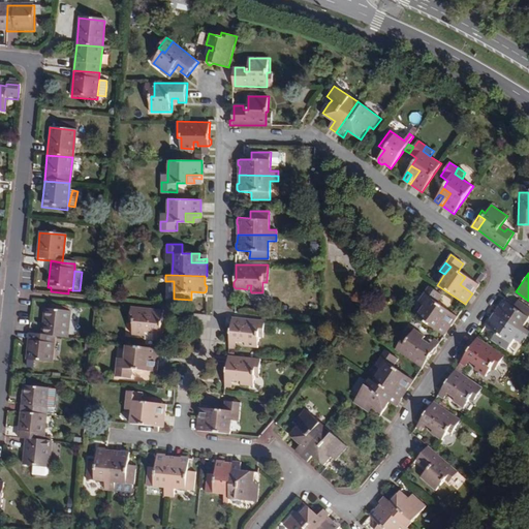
[(472,293),(475,290),(468,286),(471,281),(465,277),(460,284),(472,293)]
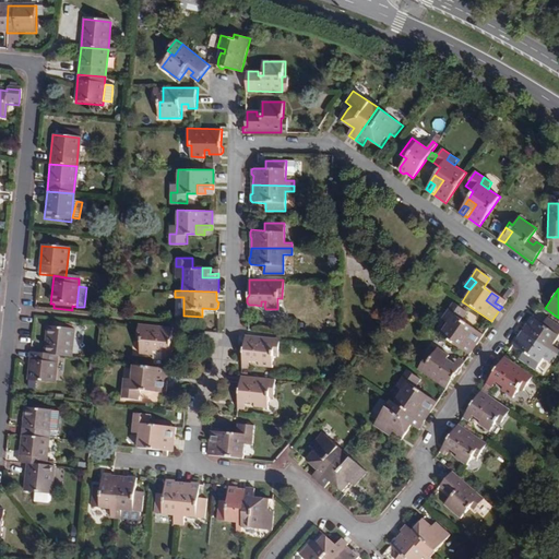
[(506,301),(498,297),(495,302),(502,307),(506,301)]
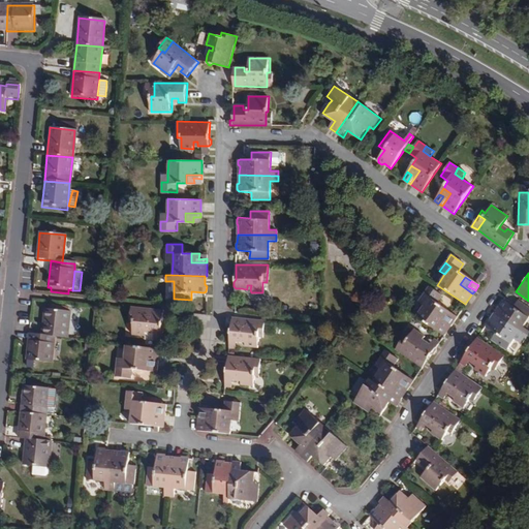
[(438,315),(443,308),(436,303),(441,296),(428,286),(423,293),(428,298),(423,306),(415,316),(443,336),(452,324),(438,315)]
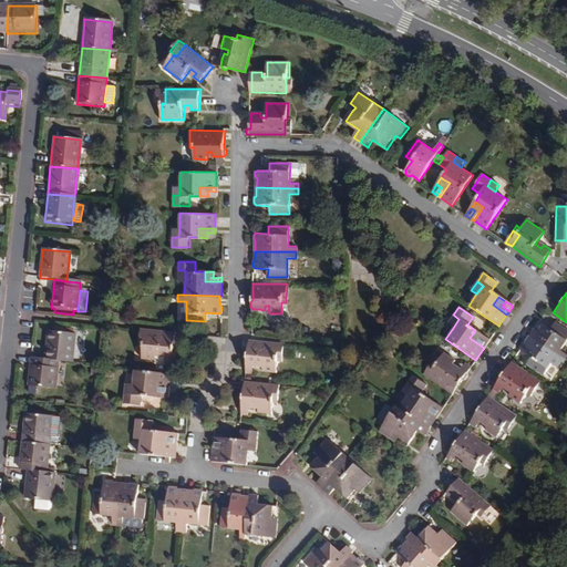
[(447,323),(453,328),(459,319),(453,315),(447,323)]
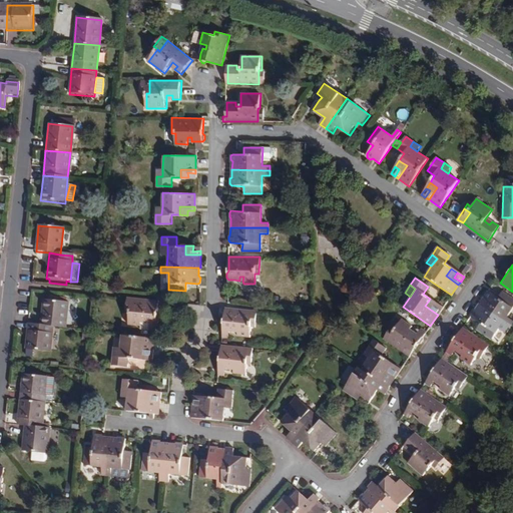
[(479,304),(510,325),(512,321),(506,317),(512,307),(512,298),(502,291),(497,298),(488,291),(485,291),(483,295),(483,297),(479,304)]
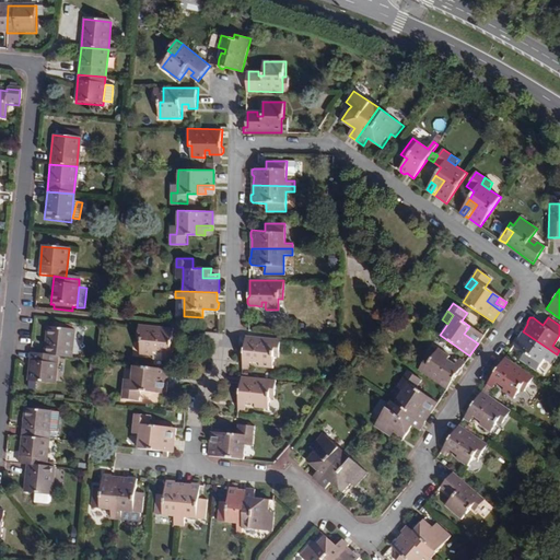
[(163,352),(171,353),(173,351),(174,347),(172,345),(174,328),(140,325),(138,341),(142,342),(141,353),(153,354),(153,351),(153,348),(159,348),(158,352),(163,352)]
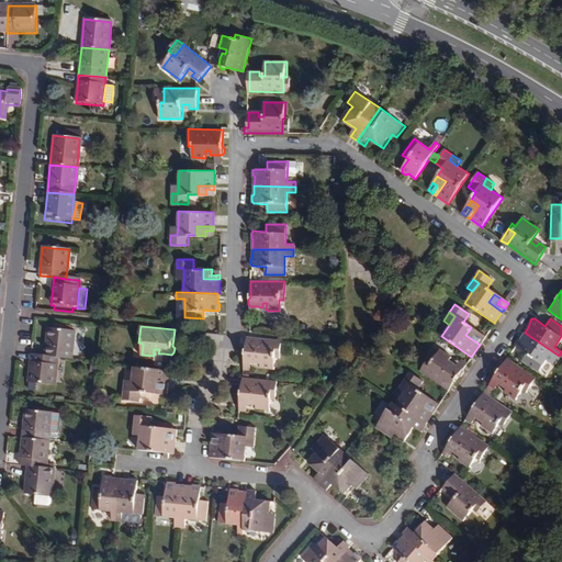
[(480,345),(482,341),(475,337),(478,333),(471,327),(465,335),(480,345)]
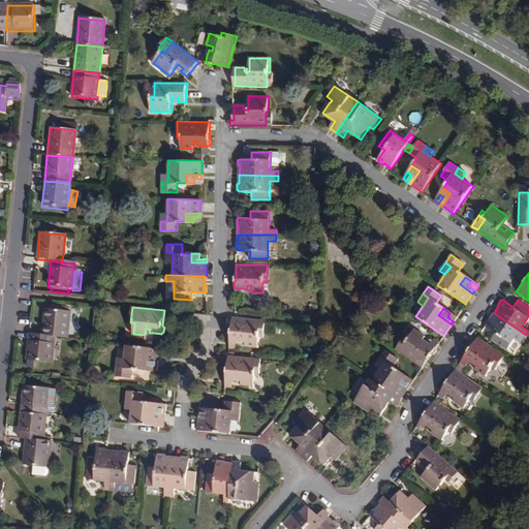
[(47,310),(44,336),(56,337),(69,339),(71,313),(47,310)]
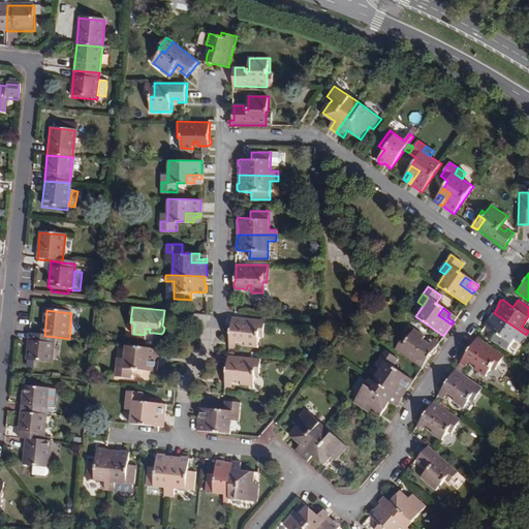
[(457,317),(449,313),(447,317),(454,321),(457,317)]
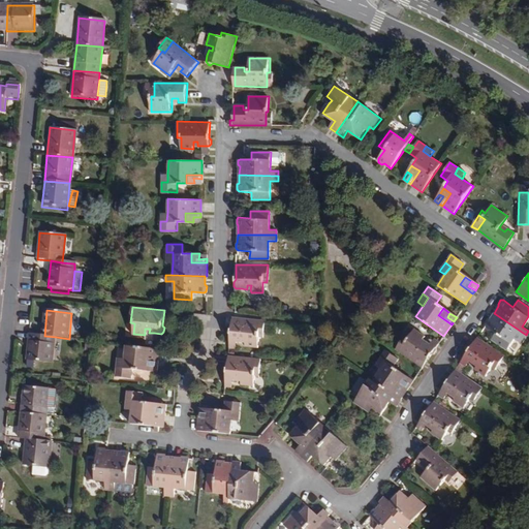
[(526,335),(494,313),(489,319),(486,320),(485,323),(485,327),(494,333),(490,340),(505,350),(517,335),(523,339),(526,335)]
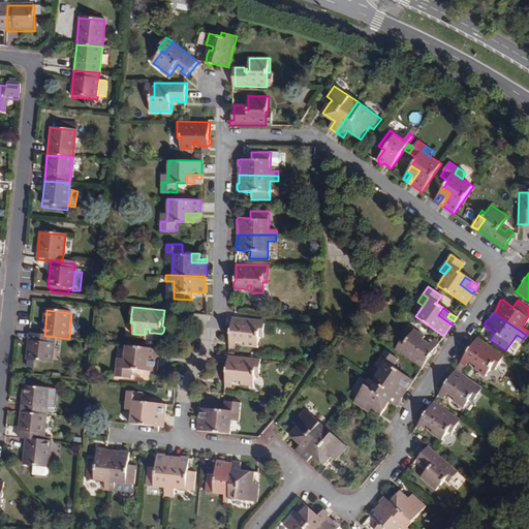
[(242,339),(246,339),(246,343),(246,346),(258,347),(258,336),(262,337),(265,320),(232,317),(230,333),(229,334),(228,340),(229,341),(237,342),(242,342),(242,339)]
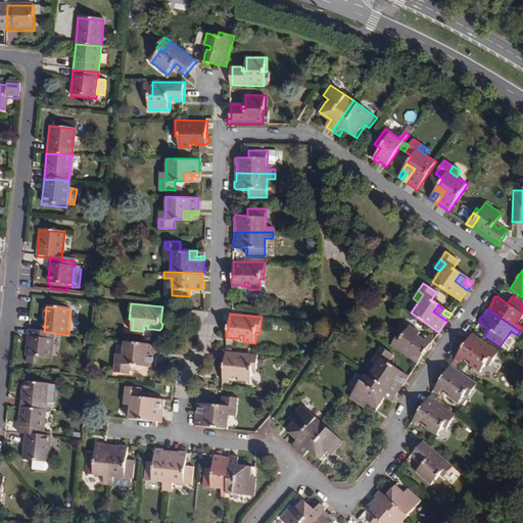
[(431,345),(431,343),(425,339),(422,336),(420,339),(416,337),(418,334),(420,332),(409,325),(403,333),(400,331),(391,345),(417,364),(426,350),(429,349),(431,345)]
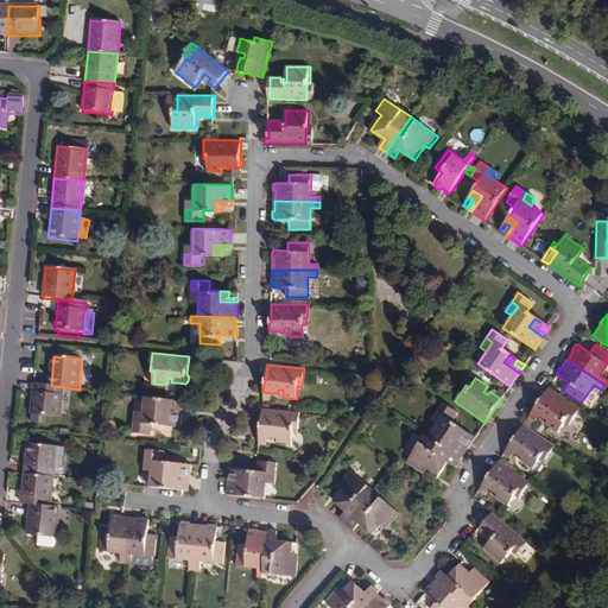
[(64,387),(51,386),(35,385),(32,417),(62,419),(64,387)]
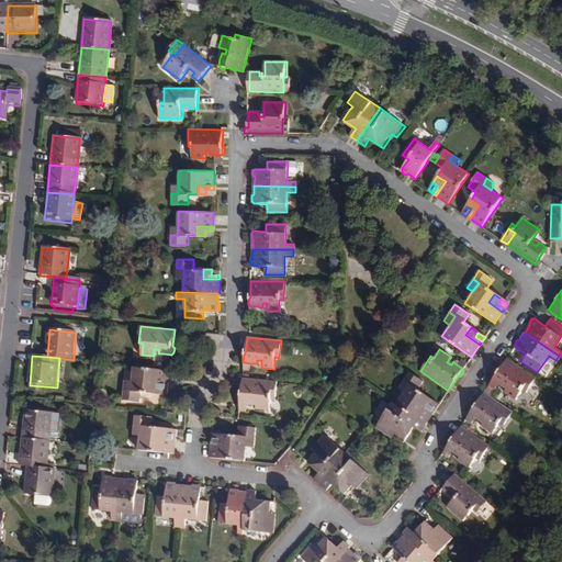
[(507,386),(505,390),(504,392),(515,400),(521,390),(525,392),(535,378),(507,358),(497,372),(494,372),(492,378),(492,380),(498,384),(503,388),(504,384),(507,386)]
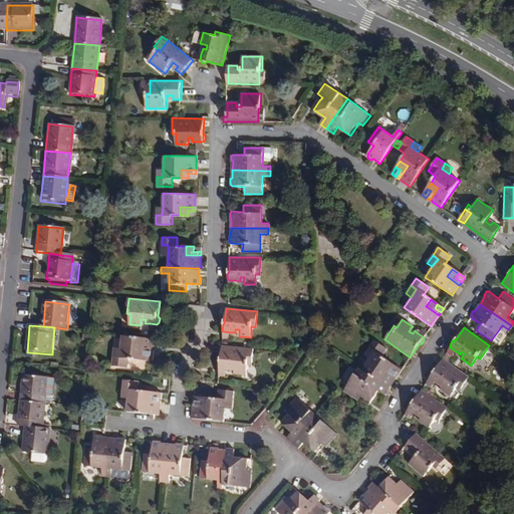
[(422,328),(418,333),(424,337),(427,332),(422,328)]
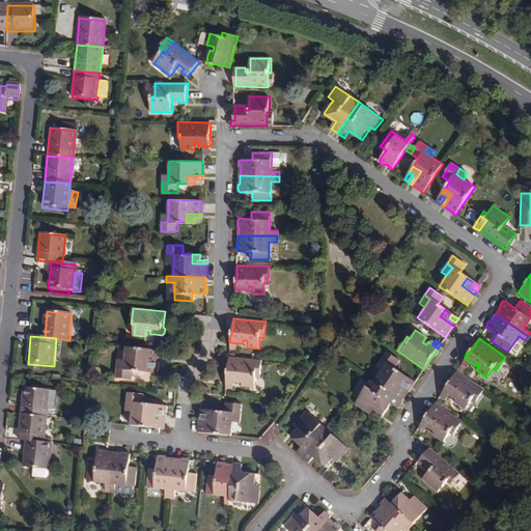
[(143,361),(159,363),(161,348),(127,345),(126,358),(124,367),(117,366),(116,376),(133,378),(134,368),(142,369),(143,361)]
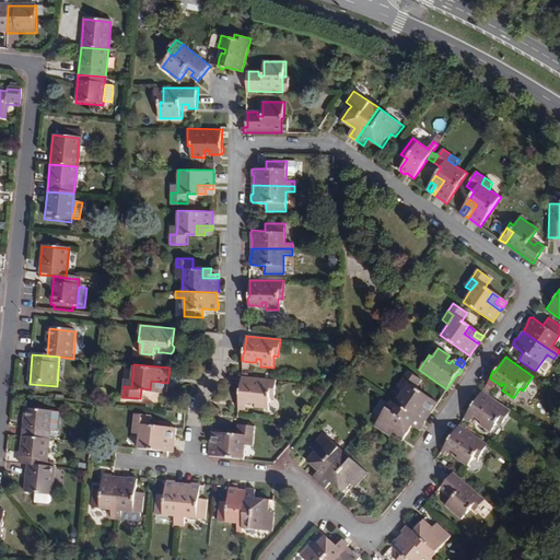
[(394,403),(423,423),(431,411),(417,401),(422,394),(415,388),(420,381),(406,371),(400,380),(407,383),(401,392),(394,403)]
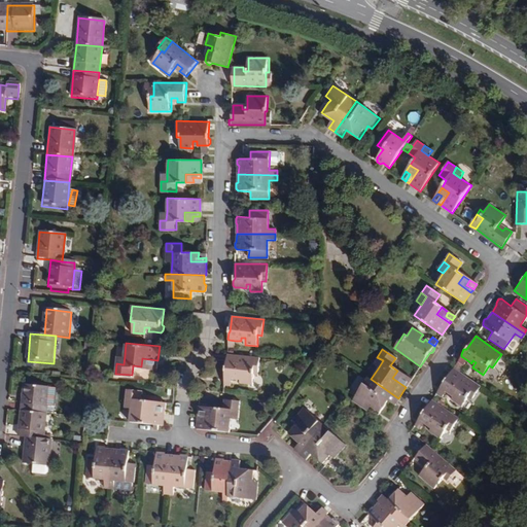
[(223,375),(225,377),(233,378),(238,379),(238,375),(242,376),(241,379),(241,382),(253,384),(254,373),(258,373),(260,356),(227,353),(225,370),(224,371),(223,375)]
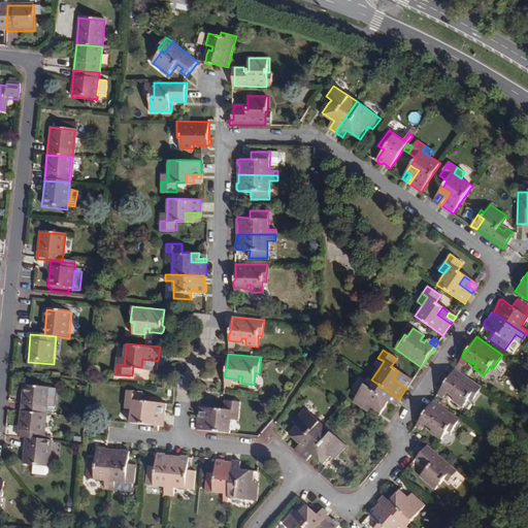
[(464,366),(468,361),(462,357),(459,362),(464,366)]
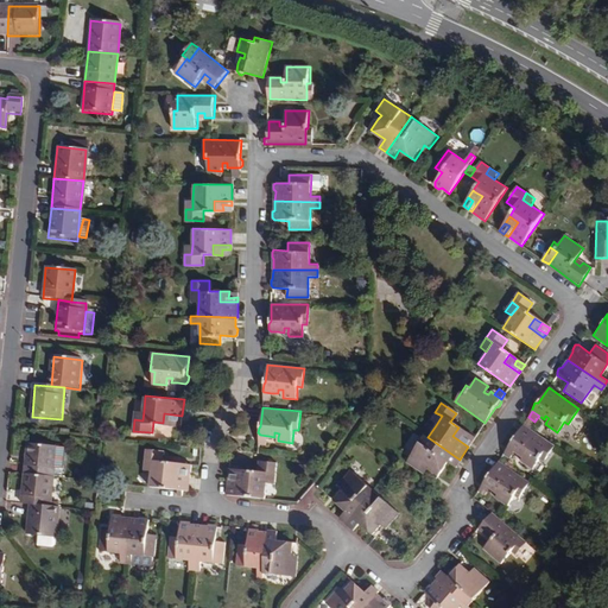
[(435,412),(429,420),(436,425),(442,416),(435,412)]
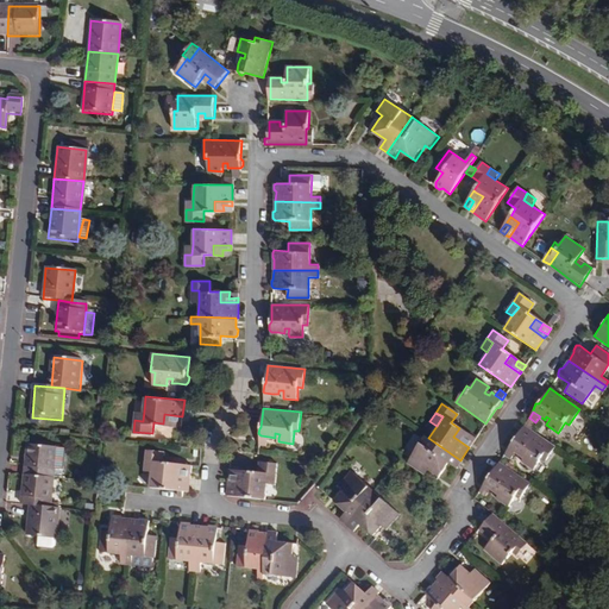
[(182,420),(182,416),(164,414),(163,424),(173,425),(173,419),(182,420)]
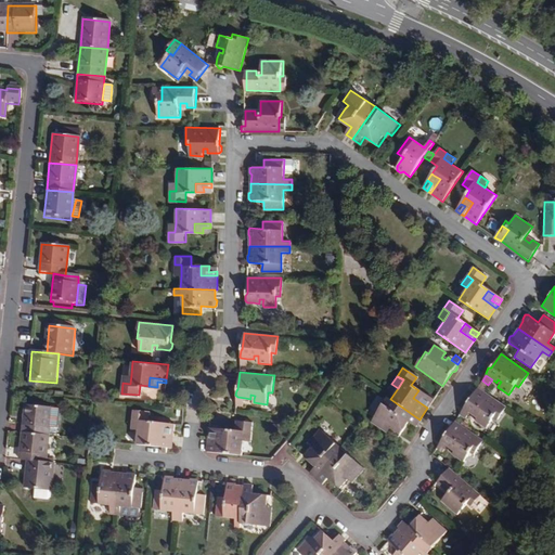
[(462,407),(463,409),(468,413),(474,416),(475,413),(478,415),(476,418),(475,421),(485,428),(492,418),(495,421),(505,407),(477,388),(468,402),(466,402),(462,407)]
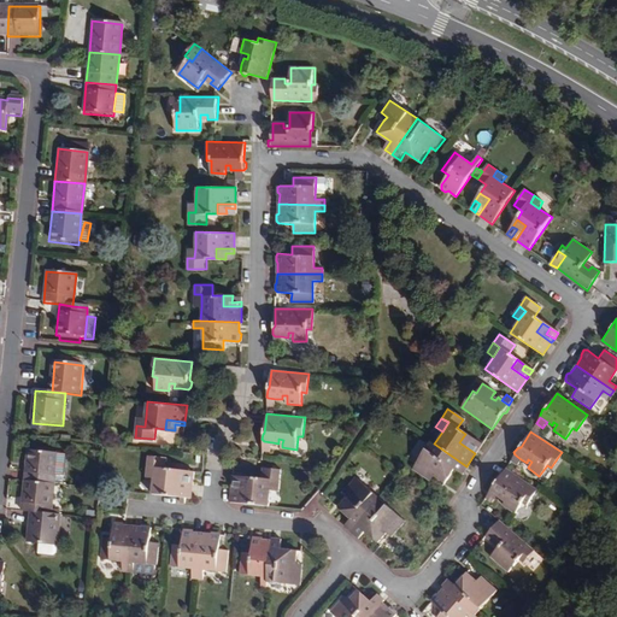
[(475,453),(477,450),(470,445),(474,440),(465,434),(459,442),(475,453)]
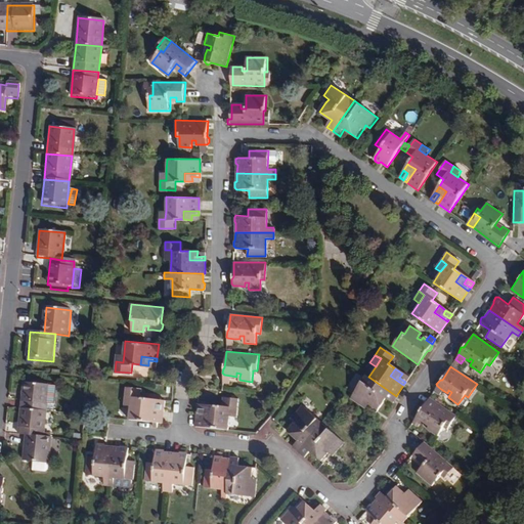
[(408,378),(402,374),(399,378),(405,382),(408,378)]
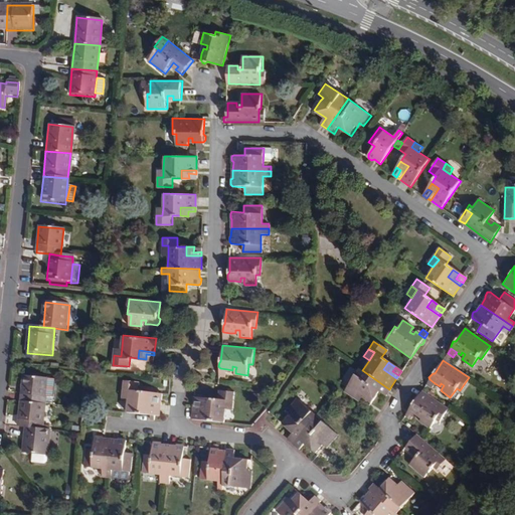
[(390,390),(389,389),(362,370),(359,369),(344,391),(356,399),(358,396),(362,398),(371,404),(379,391),(386,396),(390,390)]
